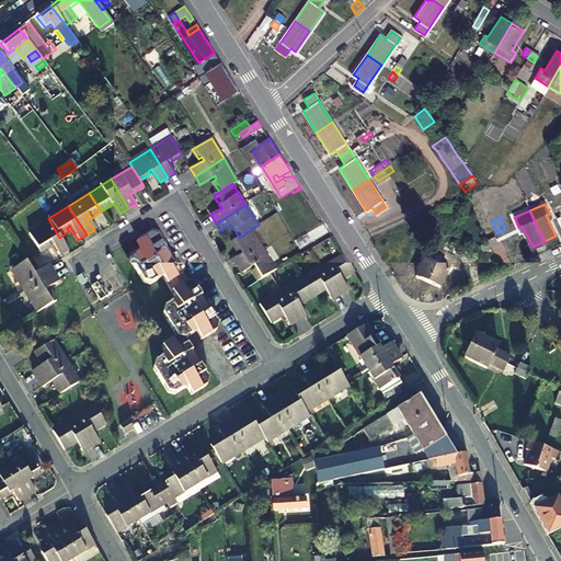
[(59,238),(50,222),(29,236),(41,254),(54,245),(60,256),(68,251),(59,238)]
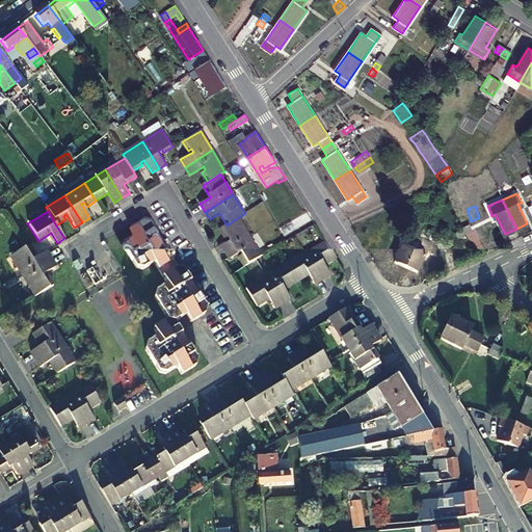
[(182,375),(195,368),(197,361),(190,348),(189,349),(181,336),(182,335),(176,324),(186,317),(190,324),(205,316),(207,309),(201,297),(198,298),(190,286),(192,284),(185,272),(178,271),(173,263),(176,257),(168,245),(166,246),(159,233),(160,232),(152,218),(145,217),(131,227),(135,234),(125,240),(122,247),(136,269),(144,271),(154,264),(167,286),(156,292),(154,299),(168,321),(155,330),(159,338),(148,345),(145,351),(159,374),(166,375),(178,369),(182,375)]
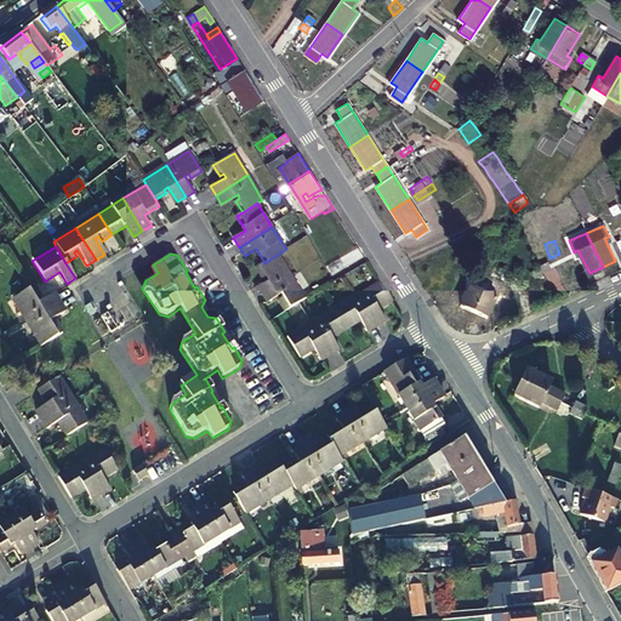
[(278,255),(265,263),(257,267),(263,278),(267,275),(269,280),(257,288),(262,296),(292,278),(278,255)]
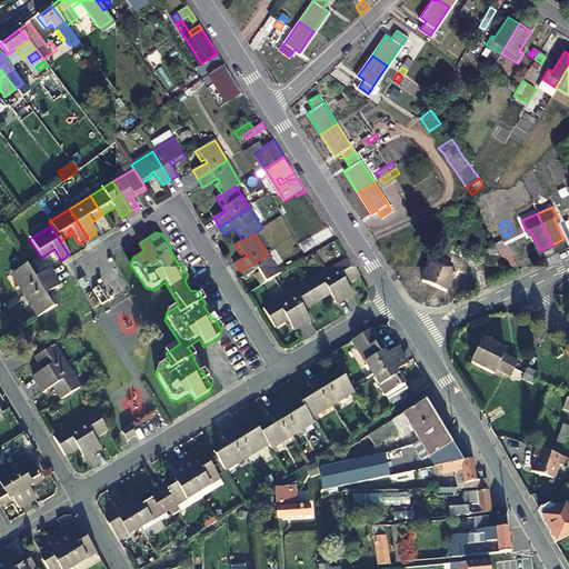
[(431,259),(429,265),(421,281),(433,287),(448,255),(431,247),(427,257),(431,259)]
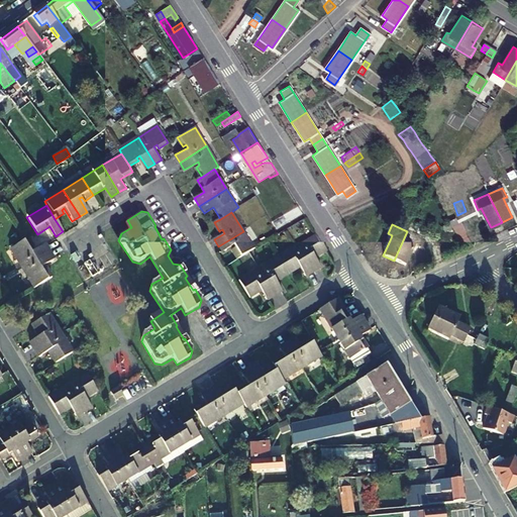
[(462,230),(460,224),(453,226),(456,232),(462,230)]
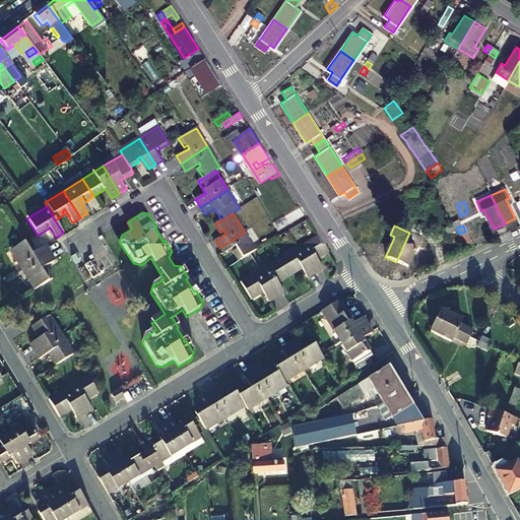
[(457,235),(454,229),(448,232),(451,238),(457,235)]
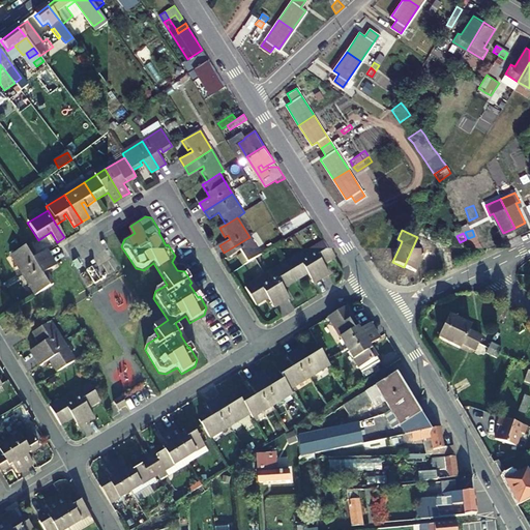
[(249,237),(224,253),(229,260),(239,254),(241,257),(238,258),(243,267),(255,261),(262,257),(249,237)]
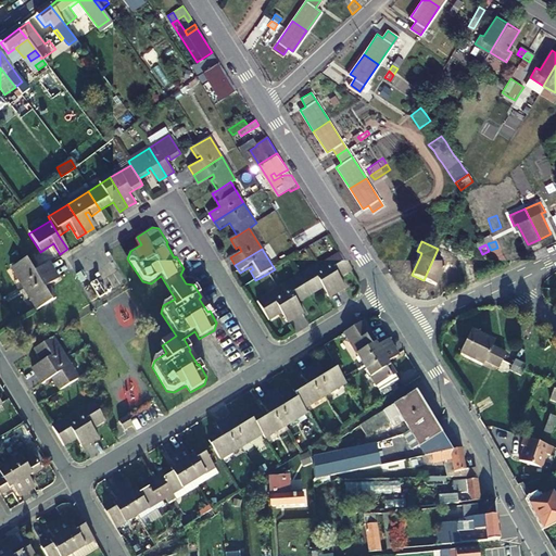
[(445,264),(449,266),(453,256),(438,249),(424,280),(436,286),(442,269),(445,264)]
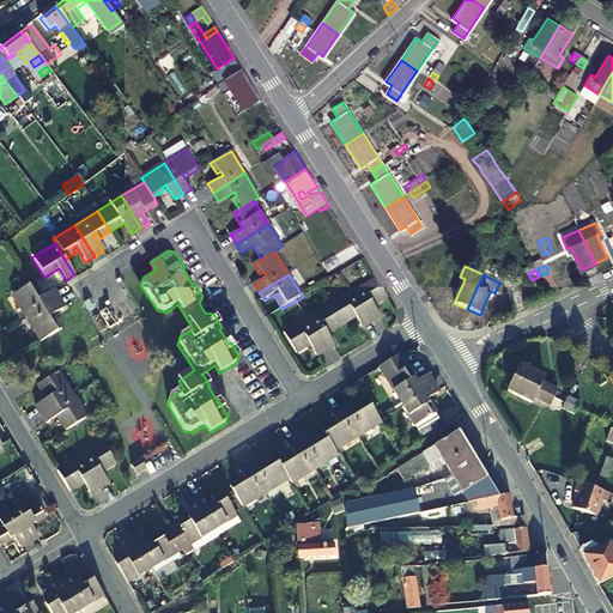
[(351,293),(372,325),(381,320),(374,308),(387,299),(375,279),(351,293)]
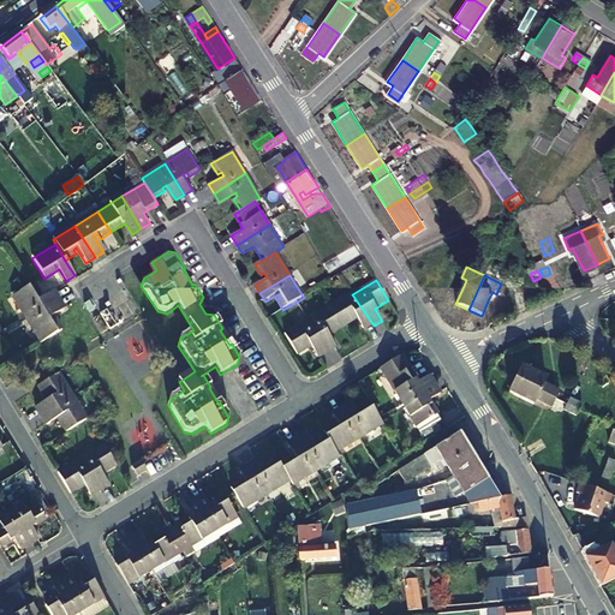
[(25,321),(58,302),(53,293),(37,304),(34,299),(39,297),(31,287),(11,299),(25,321)]
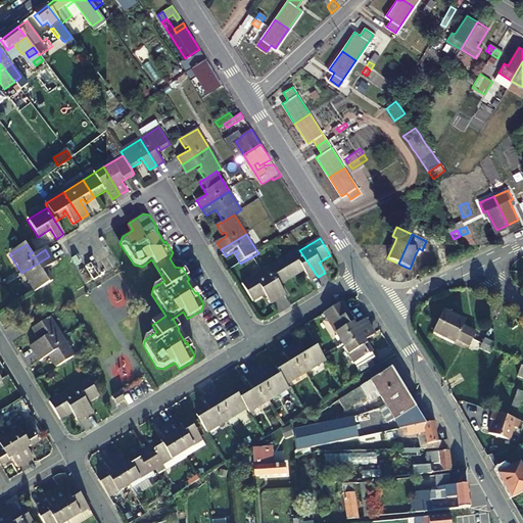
[(281,262),(291,279),(303,272),(310,282),(318,277),(299,250),(281,262)]
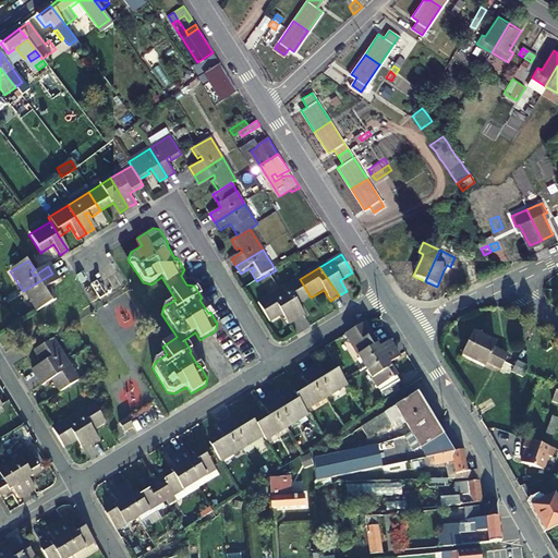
[(52,274),(23,291),(36,313),(55,302),(49,292),(45,294),(43,291),(58,282),(52,274)]
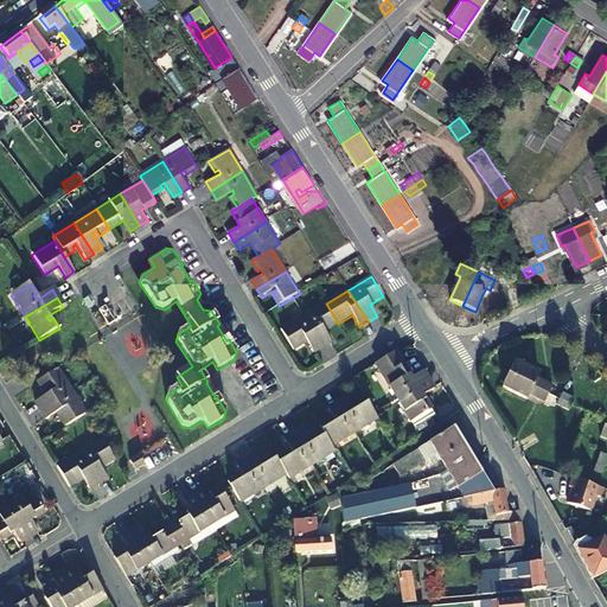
[(304,318),(324,350),(332,345),(324,333),(338,324),(326,304),(304,318)]
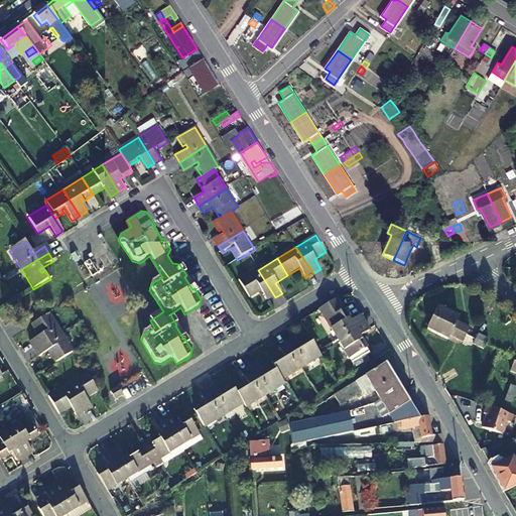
[(275,297),(258,270),(239,282),(249,299),(261,292),(267,302),(275,297)]
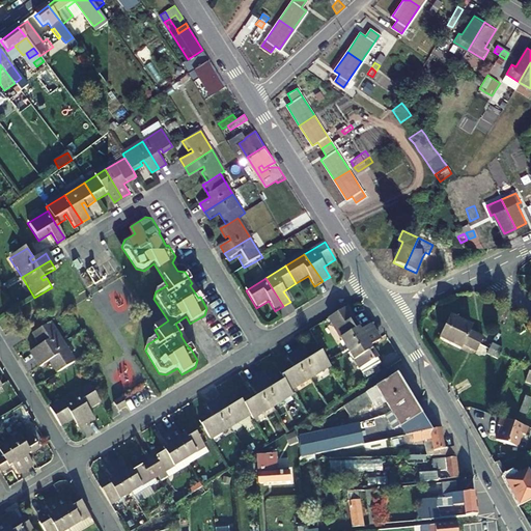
[(334,331),(346,351),(374,334),(370,326),(360,332),(353,319),(346,309),(328,320),(334,331)]
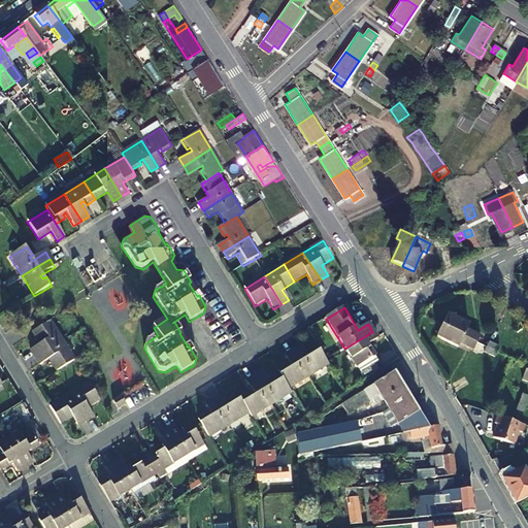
[(441,327),(475,343),(479,335),(465,329),(467,325),(447,316),(441,327)]
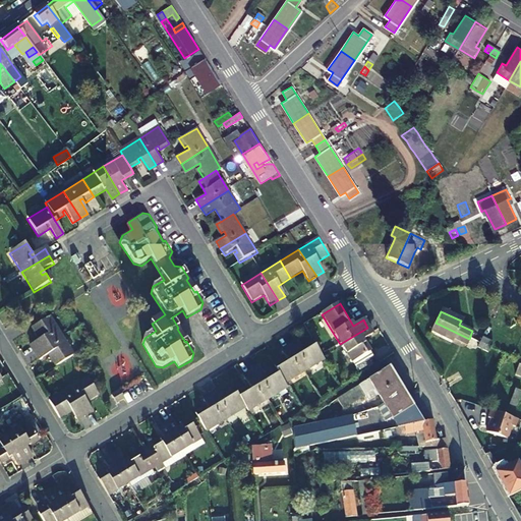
[(35,355),(61,338),(49,319),(32,330),(39,341),(30,347),(35,355)]
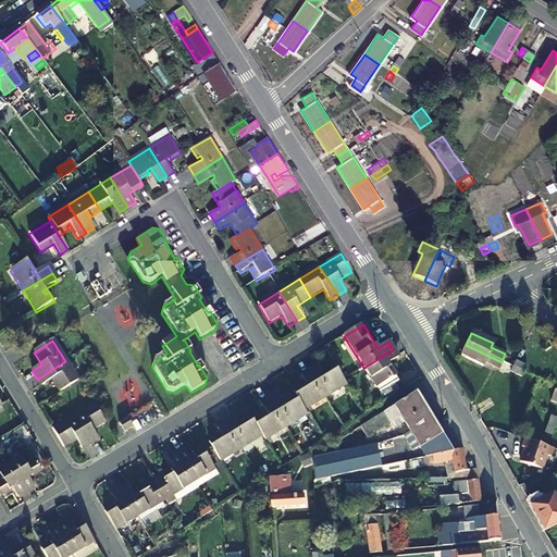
[(502,362),(466,345),(460,358),(482,368),(484,363),(498,370),(502,362)]
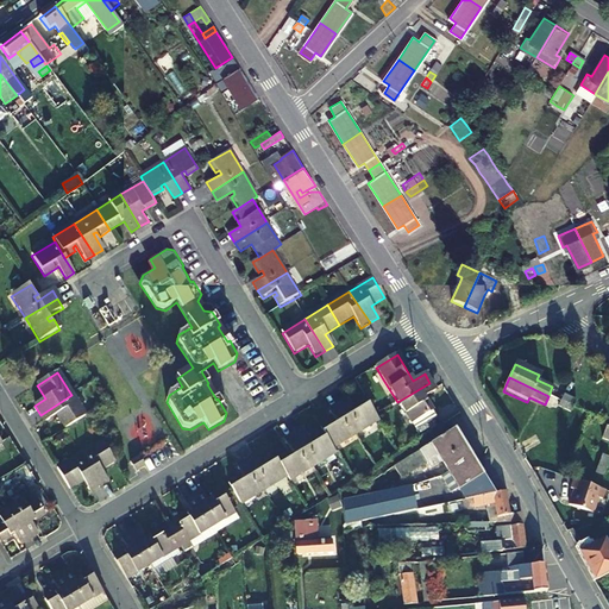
[(429,383),(397,402),(415,432),(437,419),(424,397),(434,390),(429,383)]
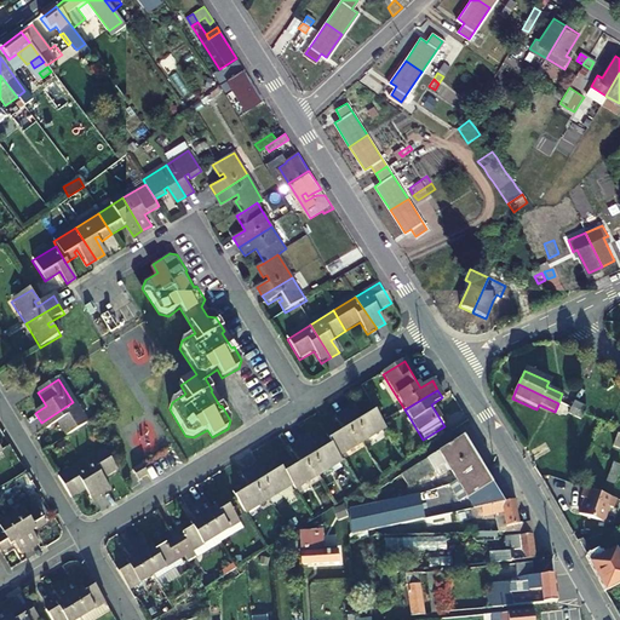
[(73,402),(41,423),(46,431),(57,424),(65,438),(87,425),(73,402)]
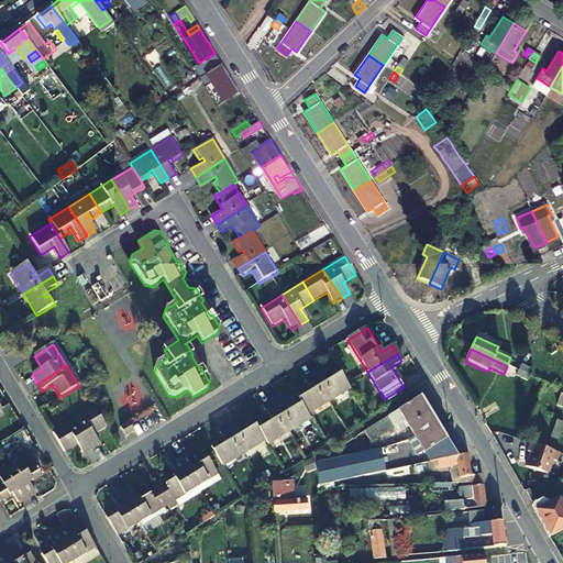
[(520,365),(518,371),(529,376),(531,371),(520,365)]
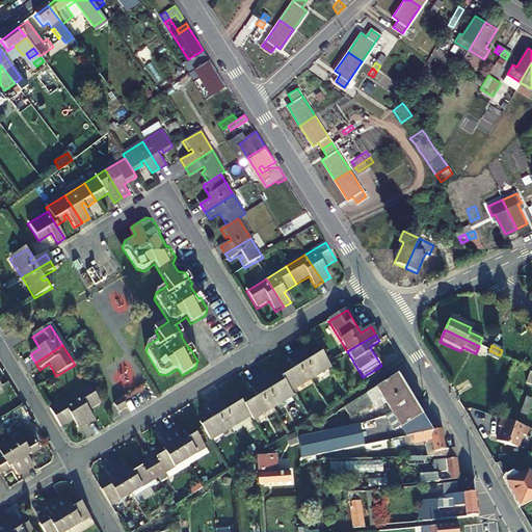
[(328,364),(319,349),(313,354),(314,356),(311,357),(304,348),(297,352),(313,378),(330,367),(328,364)]
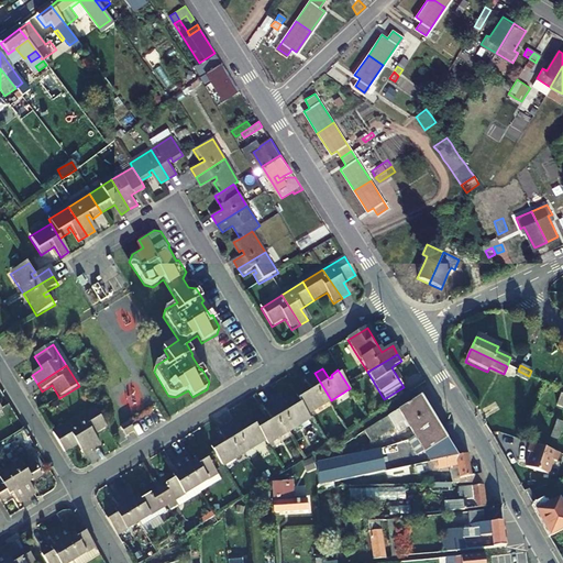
[(529,376),(518,371),(515,377),(526,383),(529,376)]
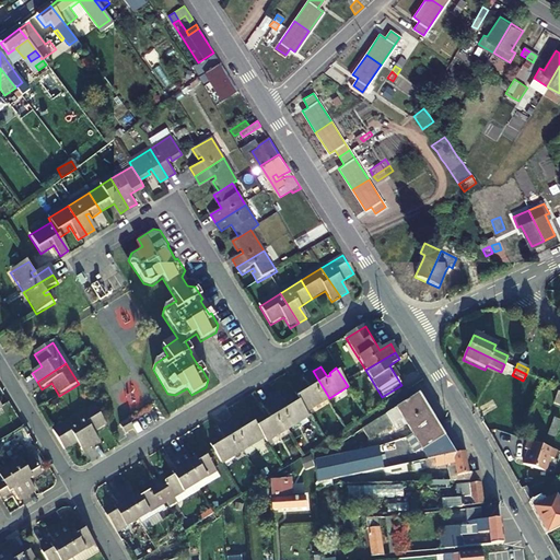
[(329,398),(313,371),(305,376),(312,387),(308,389),(306,386),(298,392),(299,396),(308,411),(329,398)]
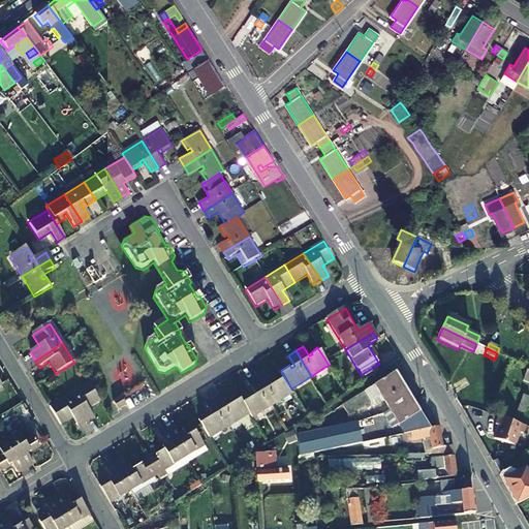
[(291,389),(282,374),(274,380),(275,383),(273,385),(266,374),(258,378),(274,404),(293,392),(291,389)]
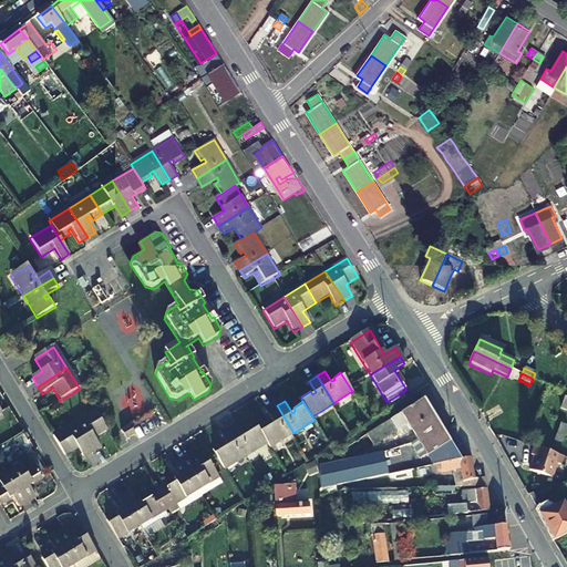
[(418,441),(440,426),(423,401),(369,435),(374,445),(398,432),(401,436),(411,431),(418,441)]
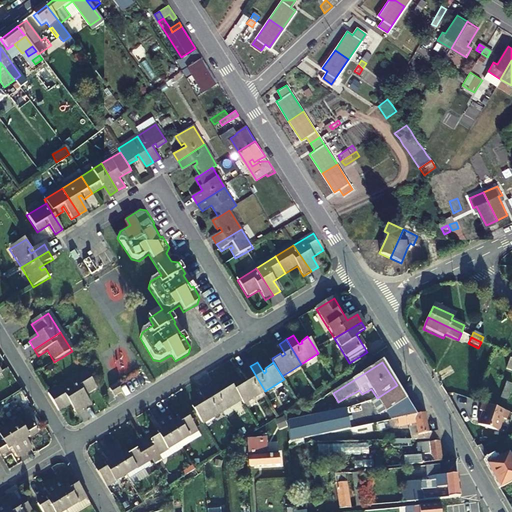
[(265,391),(250,366),(242,372),(249,382),(246,384),(244,380),(233,387),(241,400),(243,404),(265,391)]
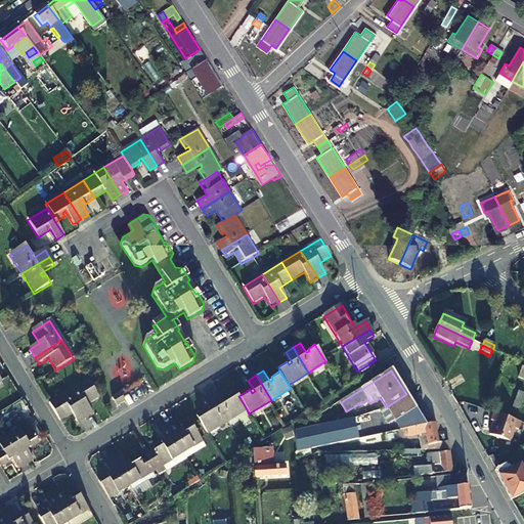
[(68,394),(85,421),(92,417),(86,406),(99,398),(88,381),(68,394)]
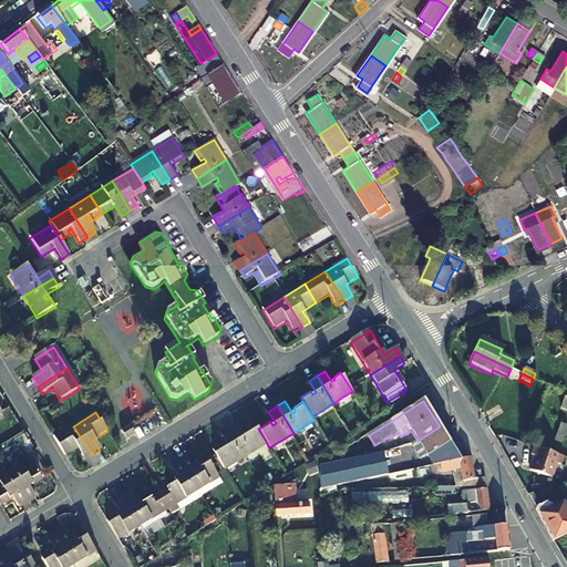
[(267,443),(258,429),(256,425),(245,432),(247,434),(244,435),(237,424),(227,430),(245,457),(267,443)]
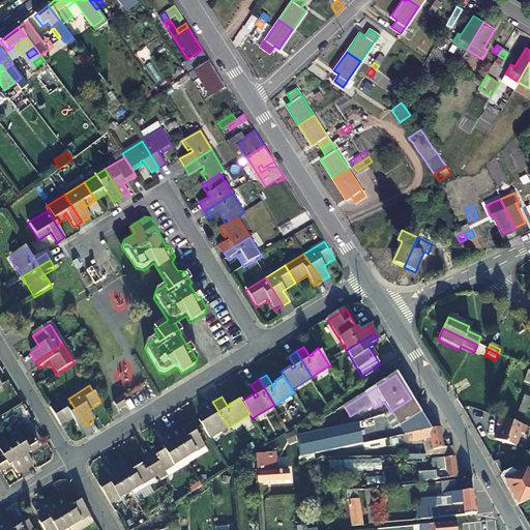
[(86,425),(68,399),(50,411),(60,428),(71,420),(78,431),(86,425)]
